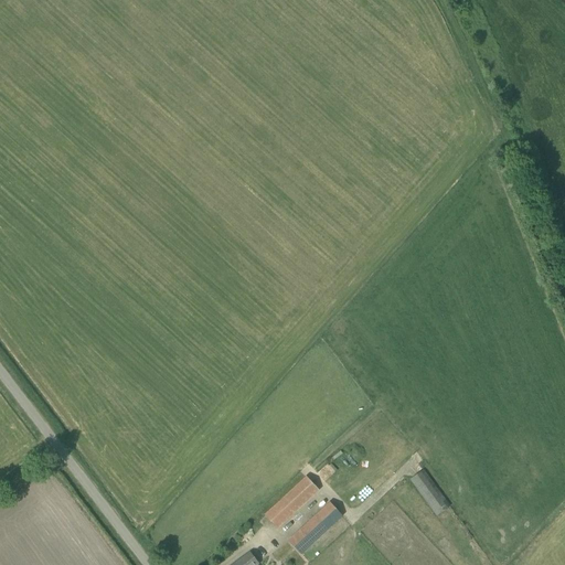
[(327,465),(317,473),(324,482),(334,472),(327,465)]
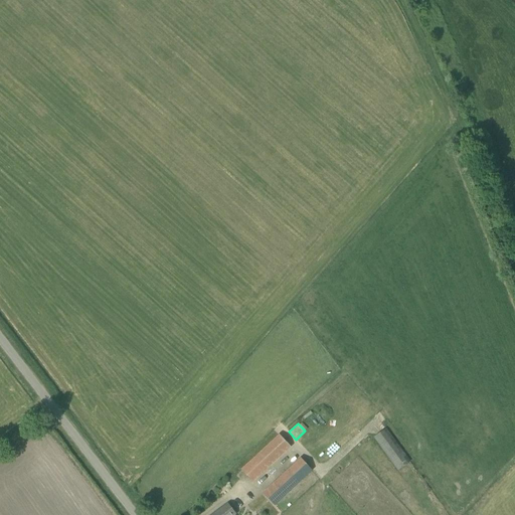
[(374,438),(398,470),(410,461),(386,428),(374,438)]
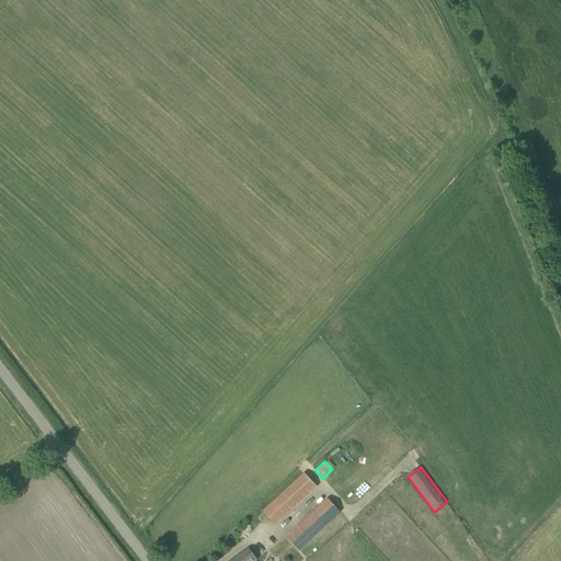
[(316,487),(305,474),(264,512),(275,524),(316,487)]
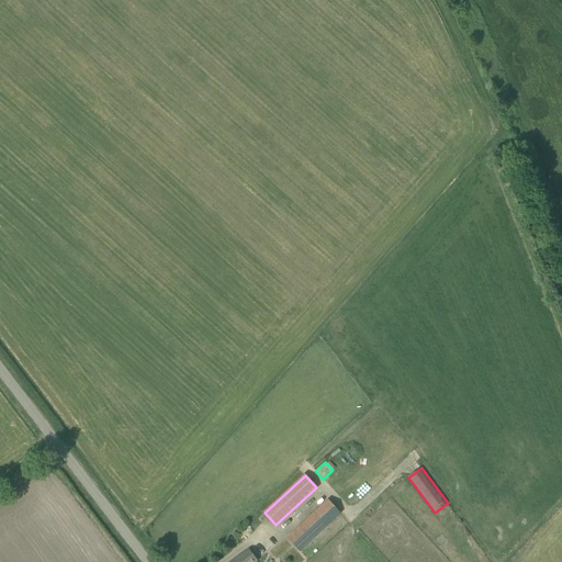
[(339,513),(328,501),(289,538),(301,550),(339,513)]
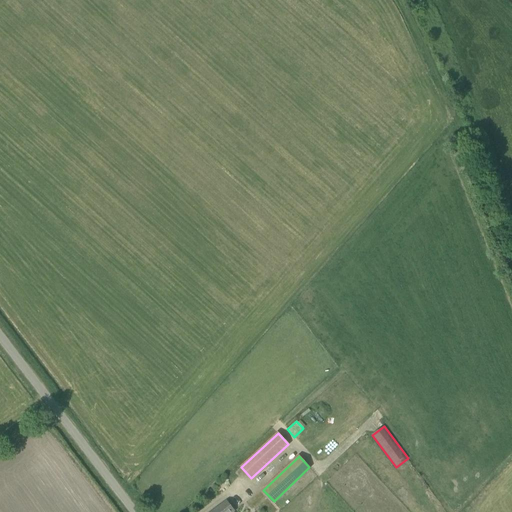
[(233,511),(234,511),(226,501),(211,511),(233,511)]
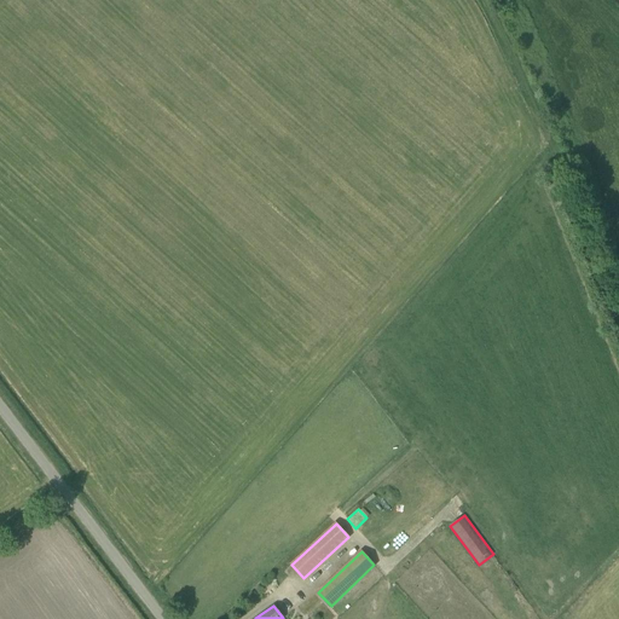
All buildings are outlined.
